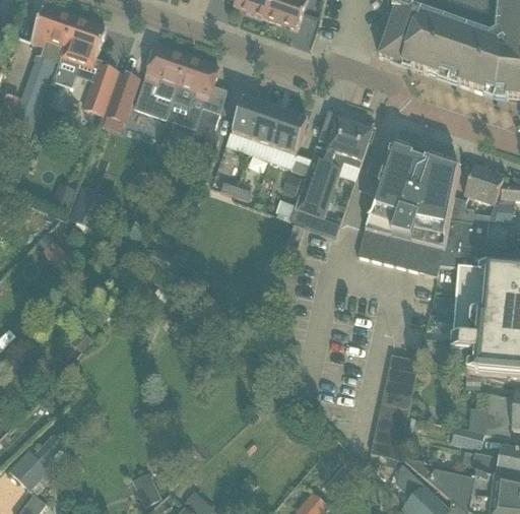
[(236,0),(233,6),(265,17),(270,0),(236,0)]
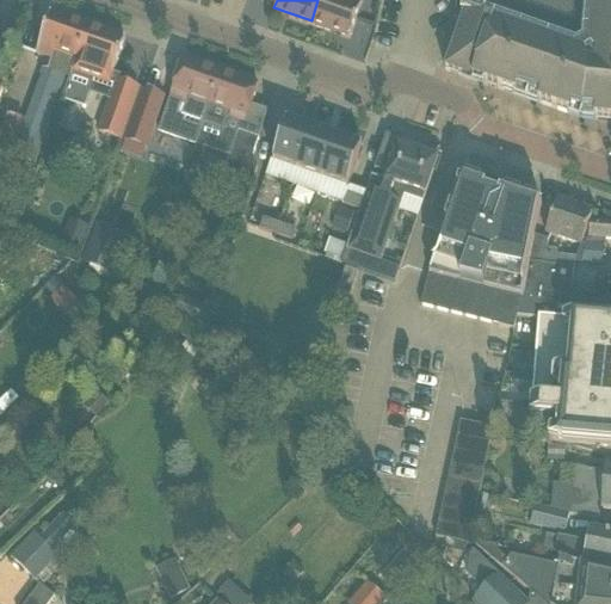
[(319,0),(312,20),(350,34),(360,0),(319,0)]
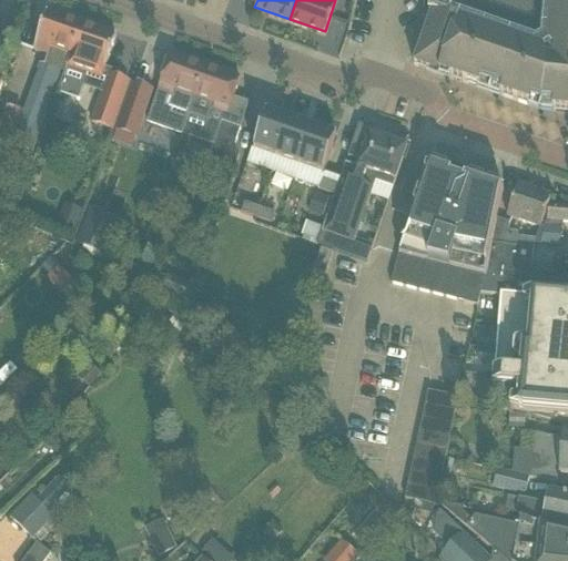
[(501,88),(509,0),(428,0),(427,8),(432,8),(413,61),(449,73),(478,83),(480,80),(501,88)]
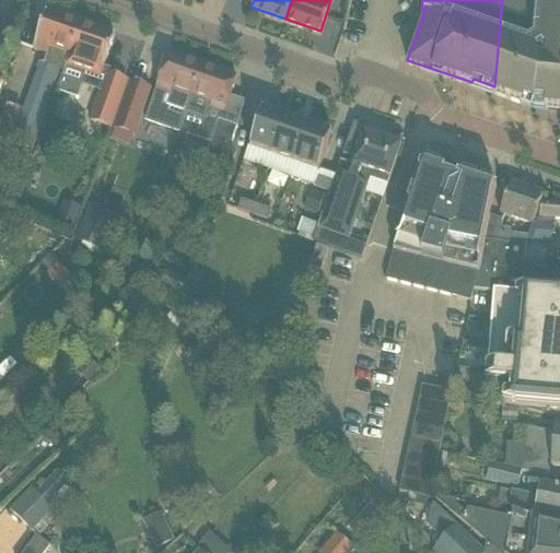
[(502,0),(494,86),(492,91),(521,101),(544,105),(559,106),(559,0),(502,0)]
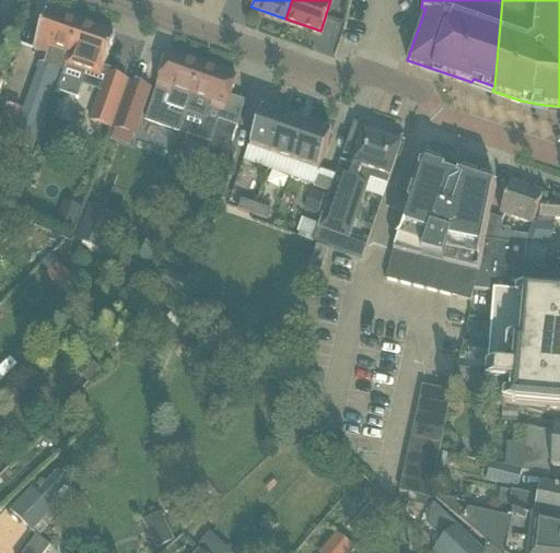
[(80,20),(45,8),(33,43),(47,48),(43,59),(39,58),(13,130),(19,132),(35,138),(61,67),(63,68),(63,65),(80,20)]
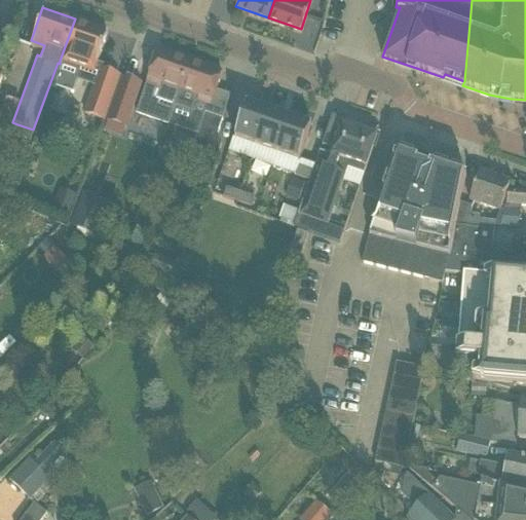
[(60,64),(52,81),(72,88),(76,76),(78,70),(80,64),(94,69),(98,58),(101,48),(107,30),(75,19),(60,61),(60,64)]
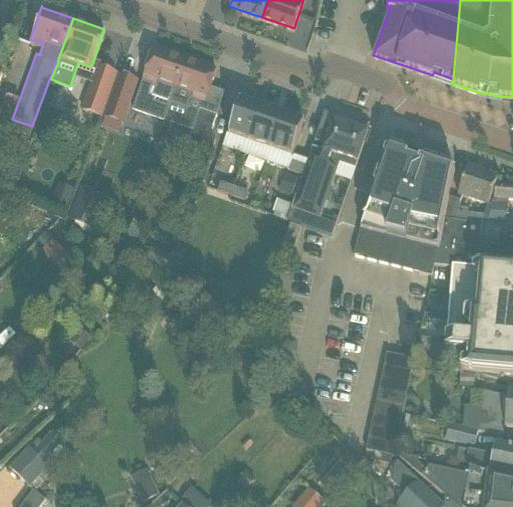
[(170,98),(175,83),(184,57),(153,46),(132,105),(149,111),(155,93),(170,98)]
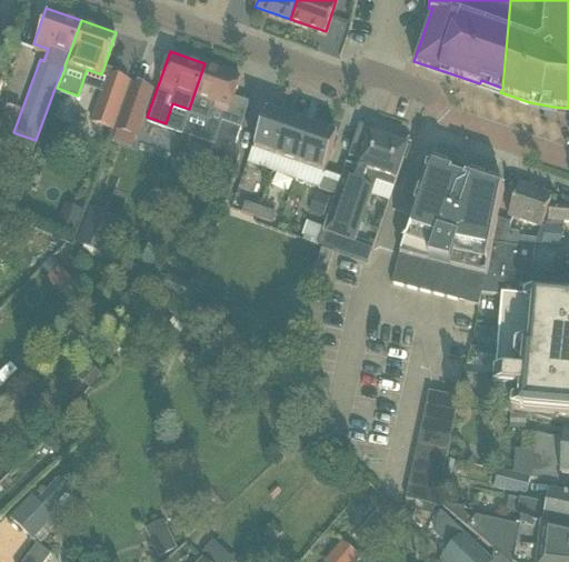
[(195,92),(189,109),(210,116),(213,107),(227,111),(239,76),(205,63),(195,92)]
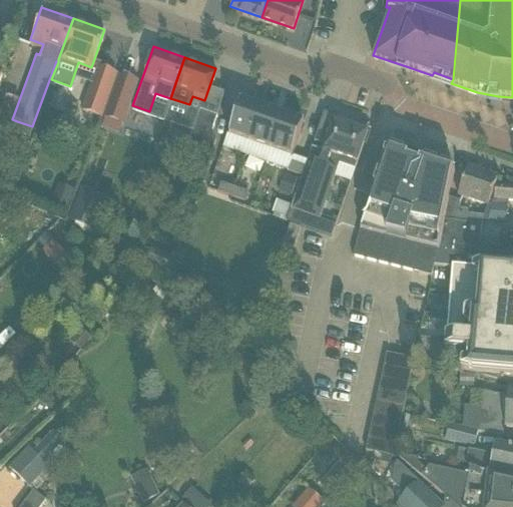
[(83,105),(101,112),(116,69),(98,63),(83,105)]
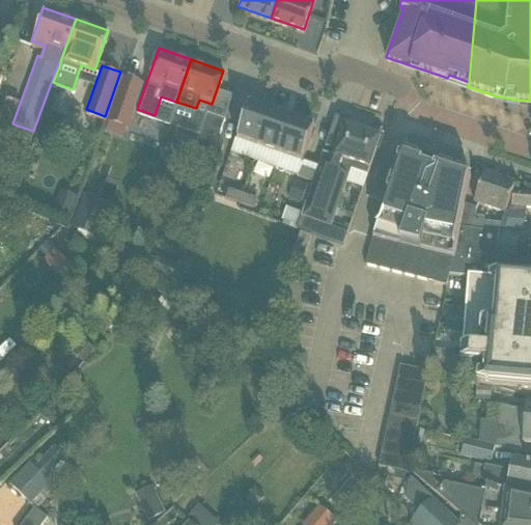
[(108,118),(127,125),(143,80),(124,73),(108,118)]
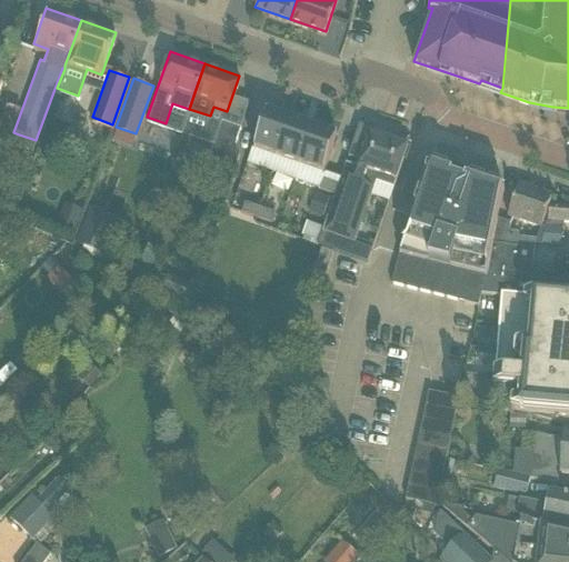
[(277,153),(290,116),(267,108),(253,146),(277,153)]
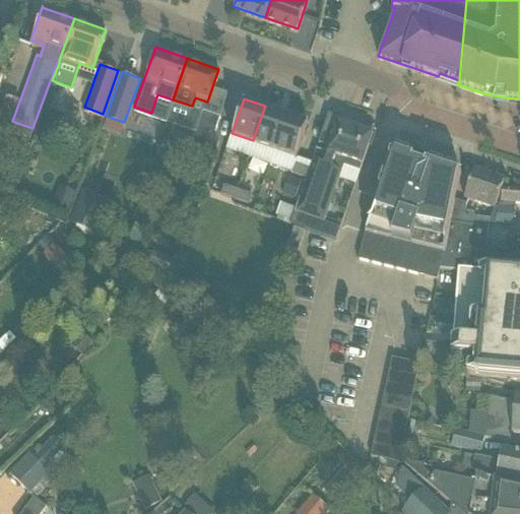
[(275,110),(265,106),(253,140),(274,147),(286,113),(275,110)]
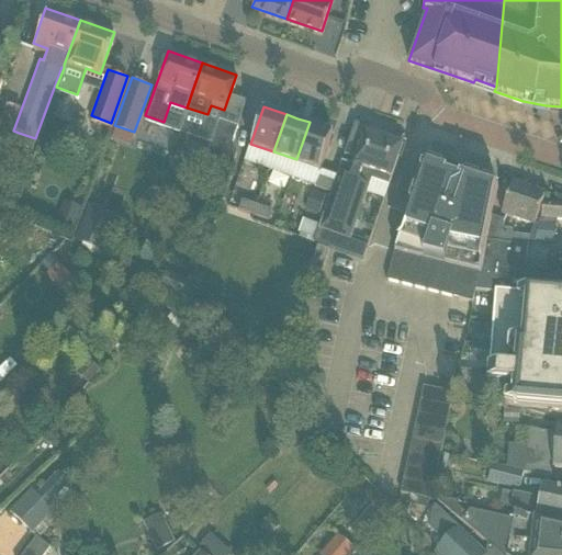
[(218,116),(206,153),(231,162),(236,148),(232,138),(237,122),(218,116)]
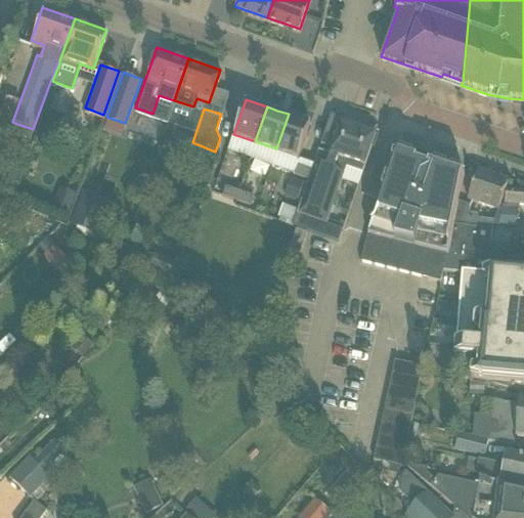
[(289,114),(276,148),(298,157),(310,121),(289,114)]
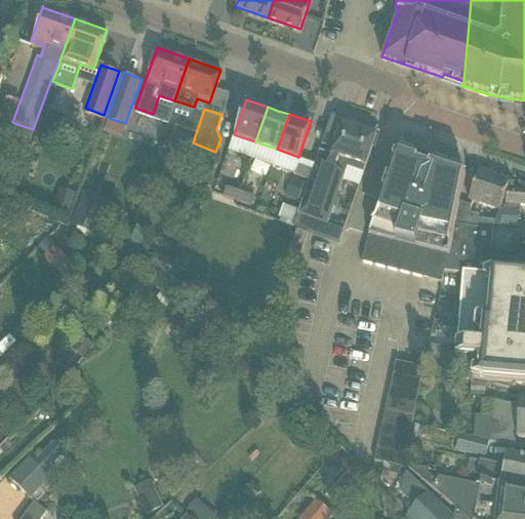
[(305,188),(295,210),(307,214),(325,221),(326,221),(349,156),(364,162),(368,151),(374,131),(330,116),(321,142),(331,145),(329,151),(318,147),(312,167),(311,168),(308,176),(305,188)]
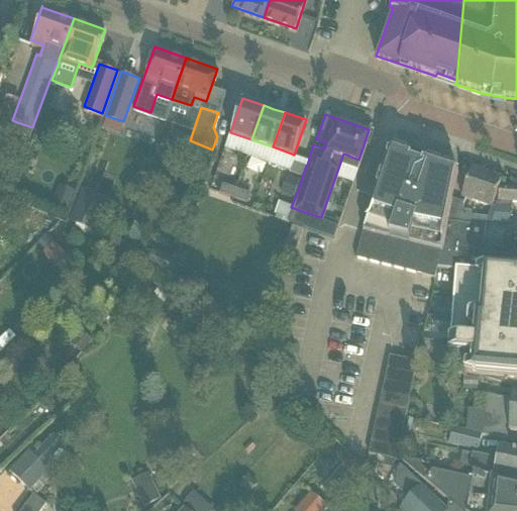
[(441,247),(444,232),(447,217),(452,196),(457,169),(424,157),(423,158),(411,154),(411,152),(390,145),(375,192),(363,226),(368,227),(389,233),(398,236),(424,242),(441,247)]
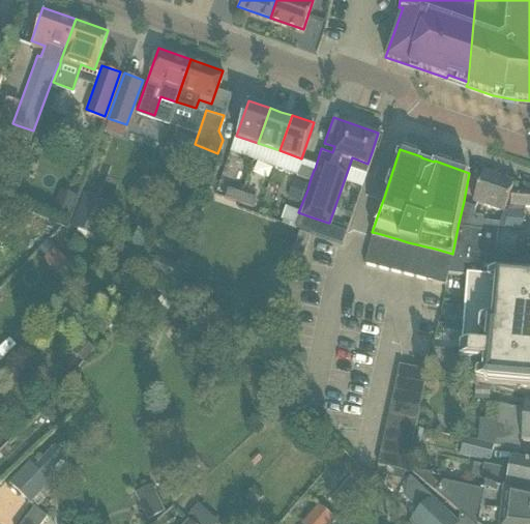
[(314,170),(315,169),(300,164),(297,173),(311,178),(314,170)]
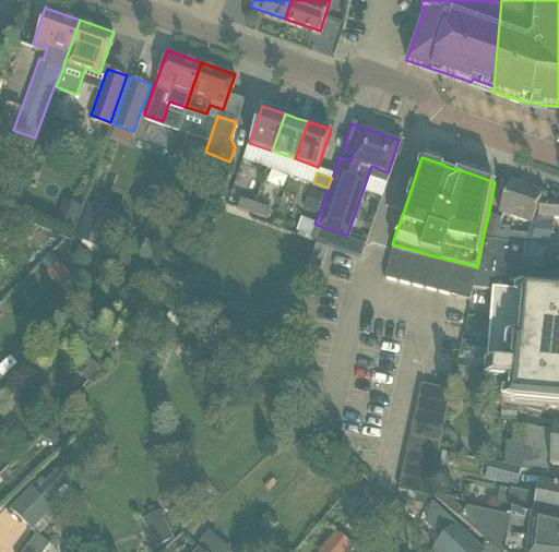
[(532,219),(535,210),(542,189),(510,178),(499,207),(532,219)]
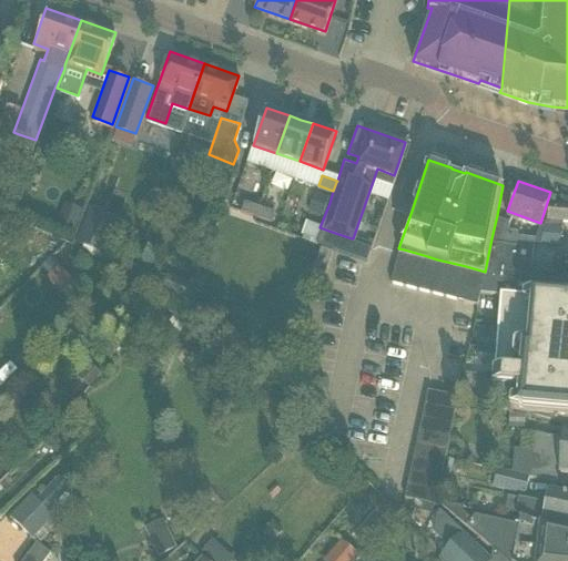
[(316,191),(311,210),(323,214),(330,195),(316,191)]
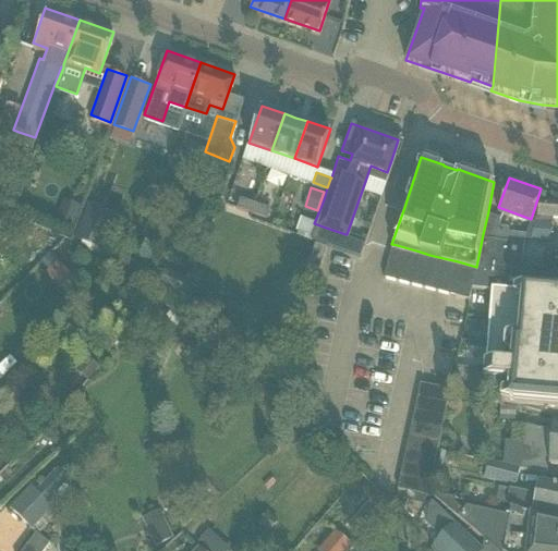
[(251,209),(255,199),(252,198),(240,195),(237,205),(251,209)]
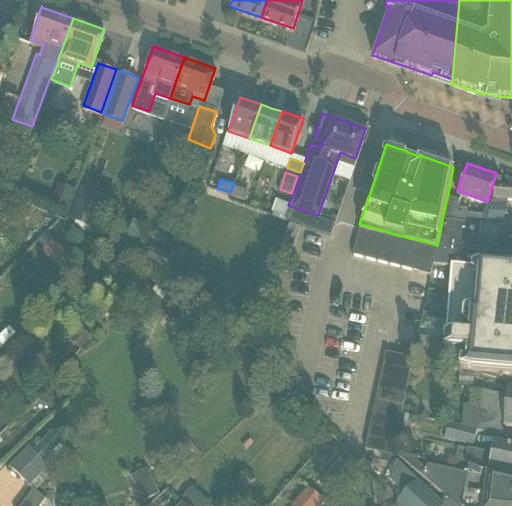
[(511,182),(494,180),(493,194),(506,195),(511,195),(511,182)]
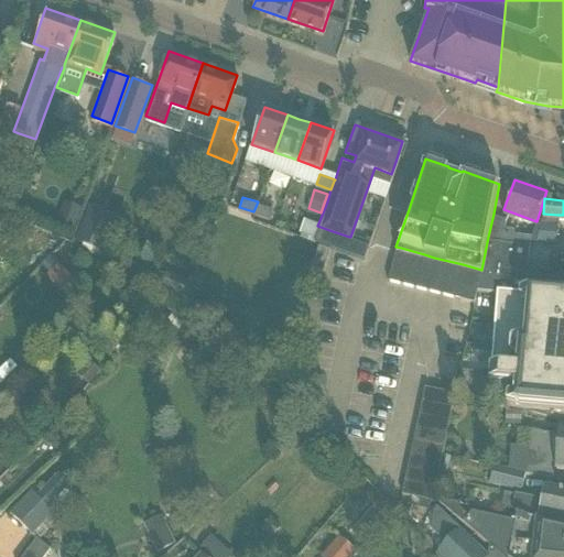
[(64,199),(56,219),(74,226),(82,206),(64,199)]
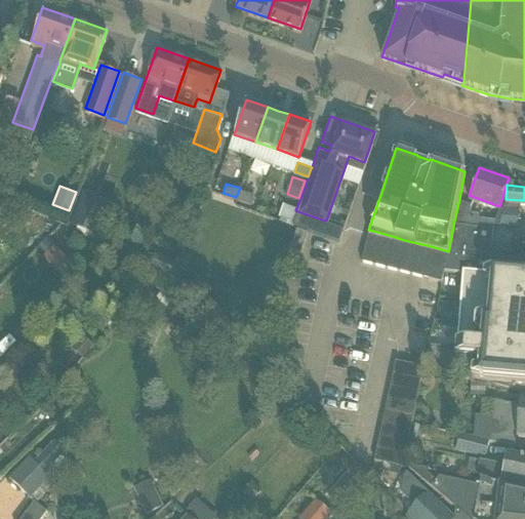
[(249,192),(240,188),(236,197),(250,202),(253,193),(249,192)]
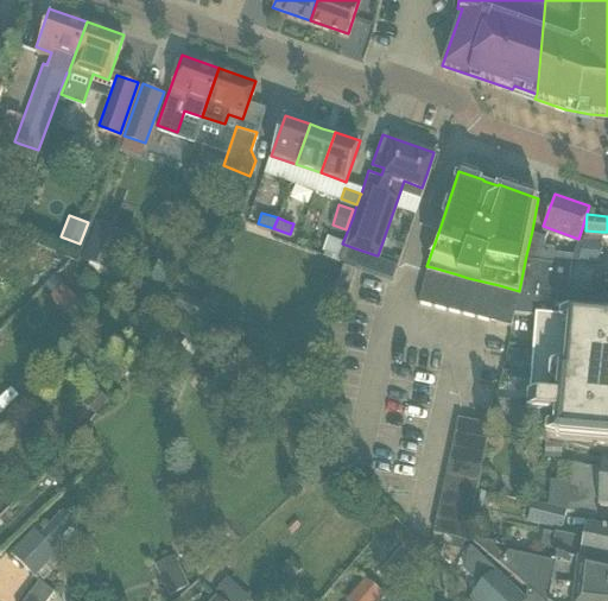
[(124,232),(94,220),(78,257),(108,269),(124,232)]
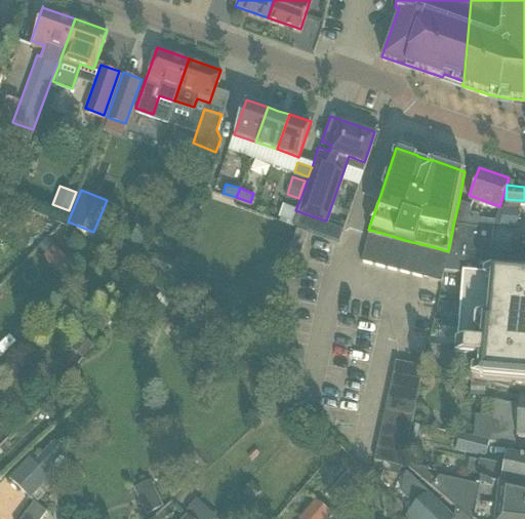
[(477,225),(491,226),(492,225),(495,216),(478,214),(479,210),(470,209),(471,202),(459,199),(454,221),(477,225)]
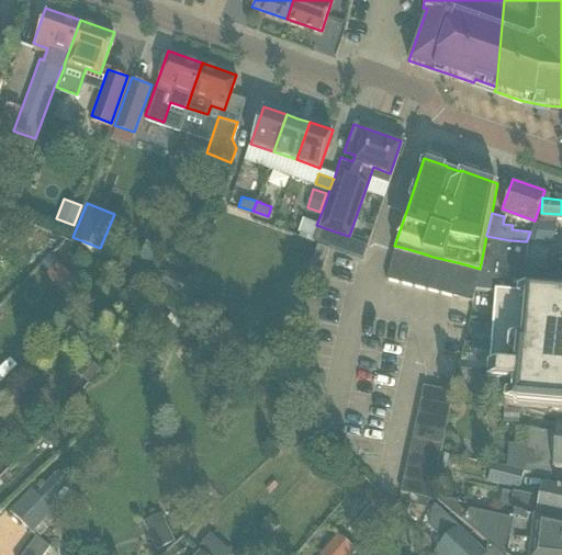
[(530,231),(528,237),(553,239),(554,235),(555,221),(540,219),(535,218),(535,221),(530,231)]
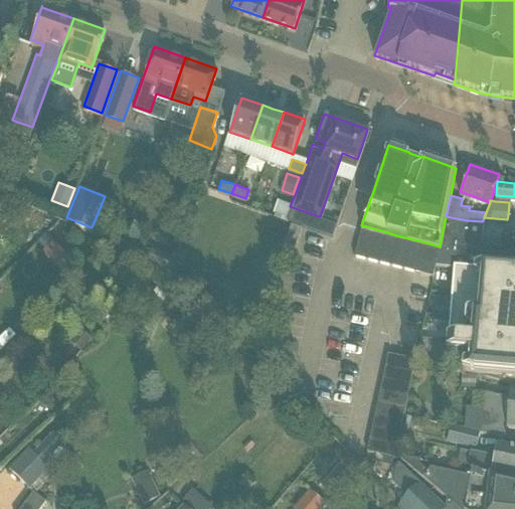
[(290,206),(286,218),(291,220),(301,224),(305,225),(331,234),(335,222),(320,216),(319,216),(301,210),(290,206)]
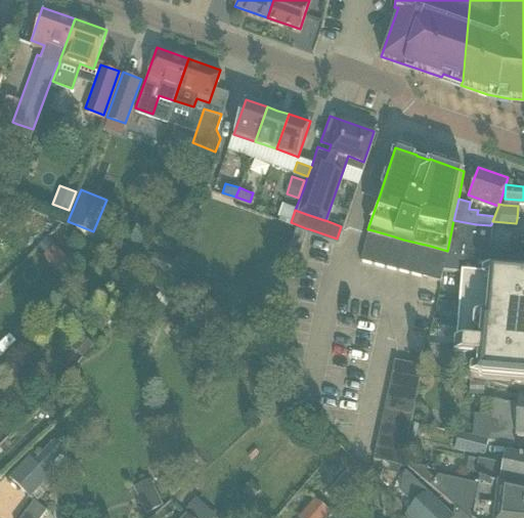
[(453,220),(450,235),(467,239),(462,267),(485,269),(488,247),(490,225),(476,224),(453,220)]
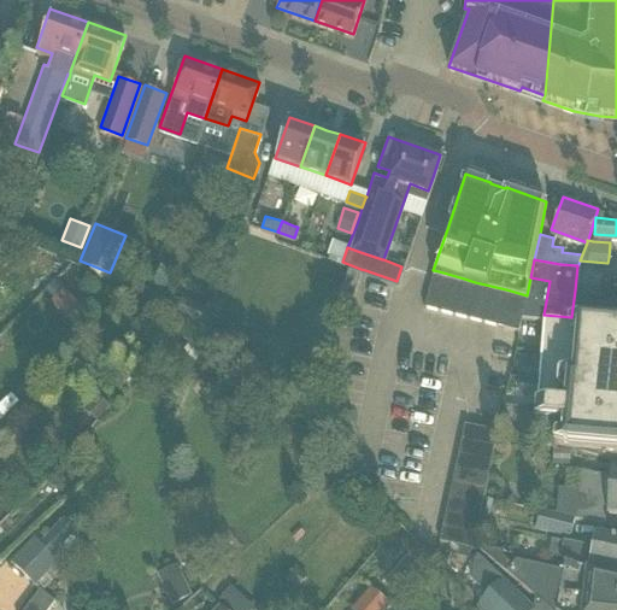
[(352,293),(360,269),(348,264),(340,288),(352,293)]
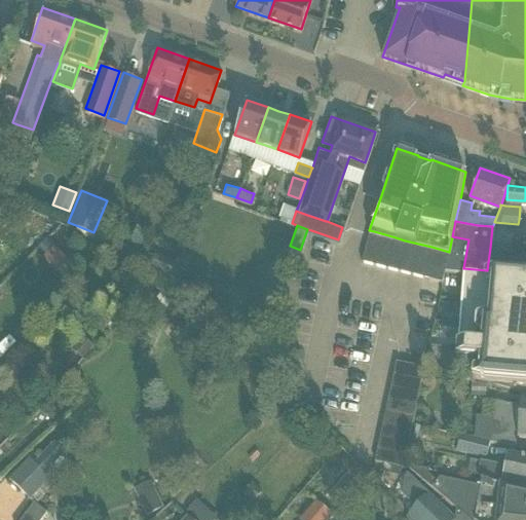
[(374,262),(381,234),(369,231),(362,259),(374,262)]
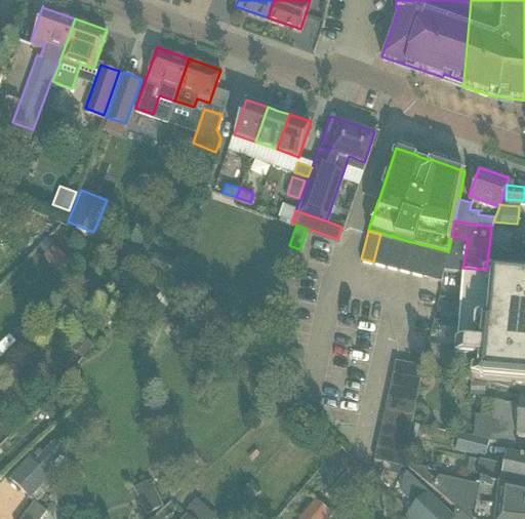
[(373,262),(386,265),(393,237),(380,234),(373,262)]
